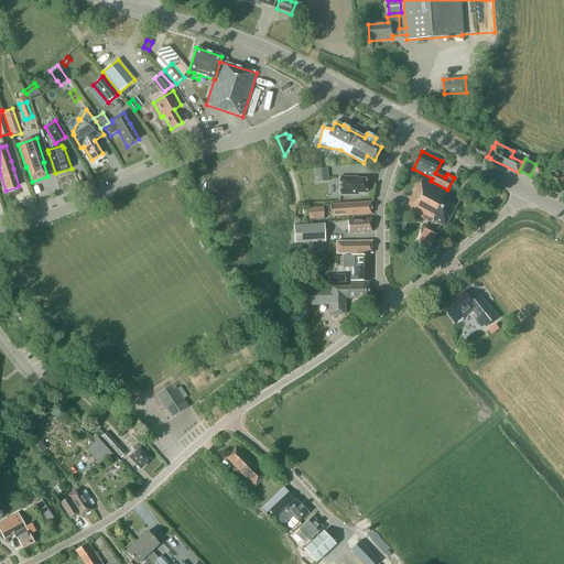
[(327,167),(314,170),(315,183),(328,182),(327,167)]
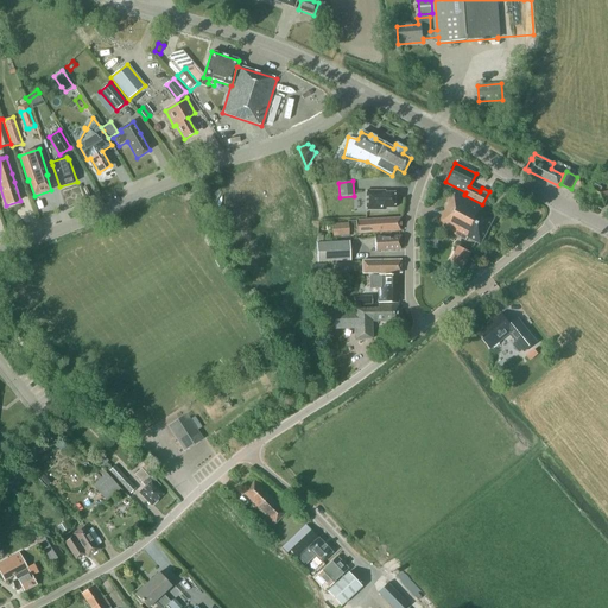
[(394,192),(377,194),(377,191),(366,191),(366,210),(385,210),(385,209),(394,209),(394,192)]
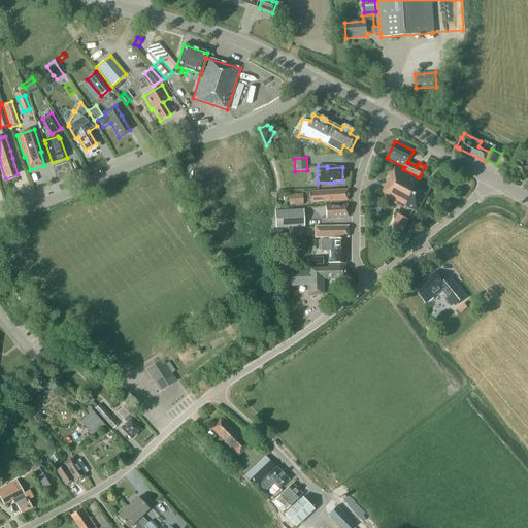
[(418,212),(430,189),(424,187),(426,183),(421,179),(420,180),(395,168),(381,196),(405,209),(406,206),(418,212)]
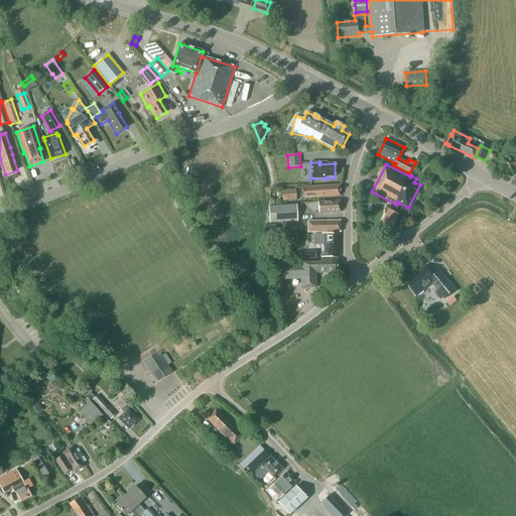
[(340,196),(340,184),(302,187),(302,199),(340,196)]
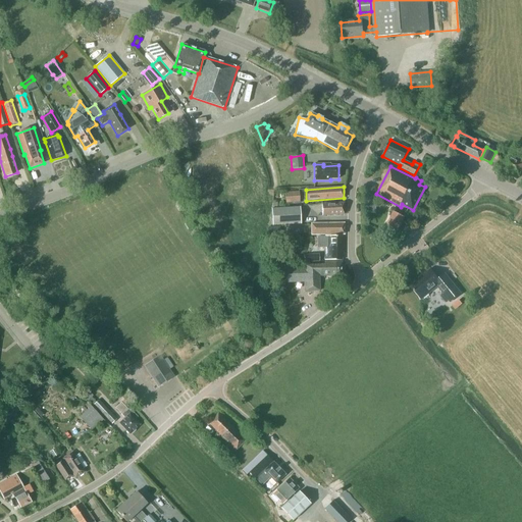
[(285,203),(300,202),(299,192),(285,193),(285,203)]
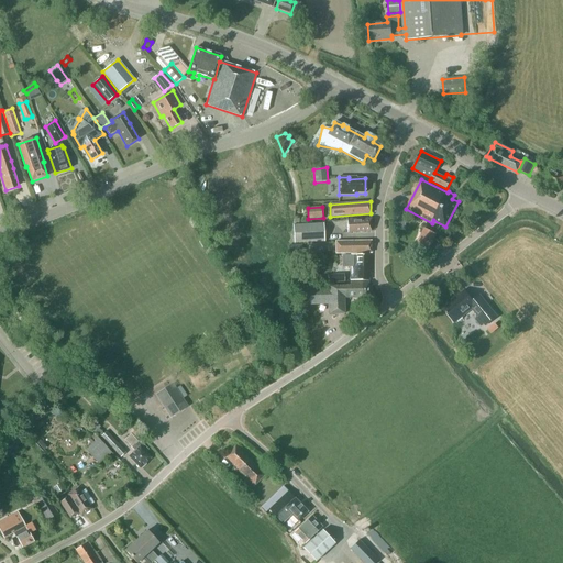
[(348,232),(371,231),(371,219),(346,220),(348,232)]
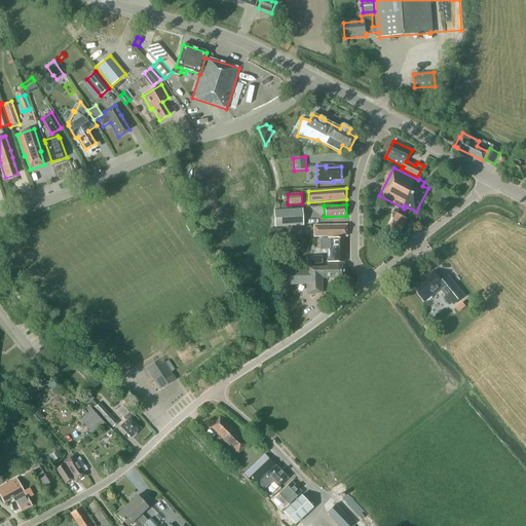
[(302,209),(273,210),(273,214),(274,227),(303,225),(302,213),(302,209)]
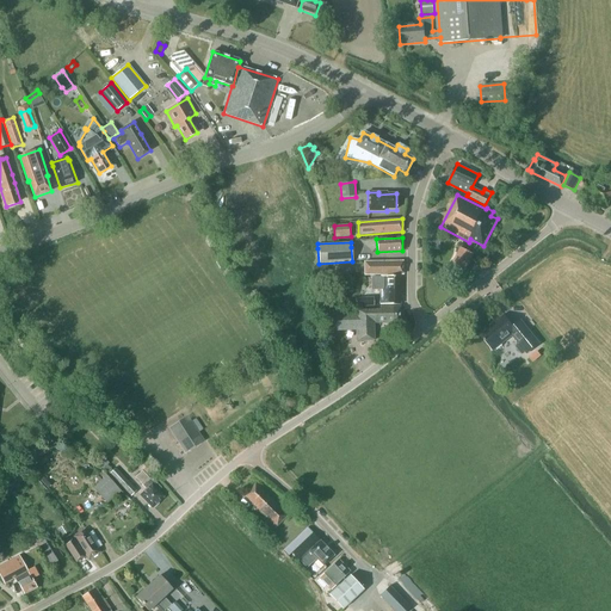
[(461,279),(474,254),(461,247),(448,272),(461,279)]
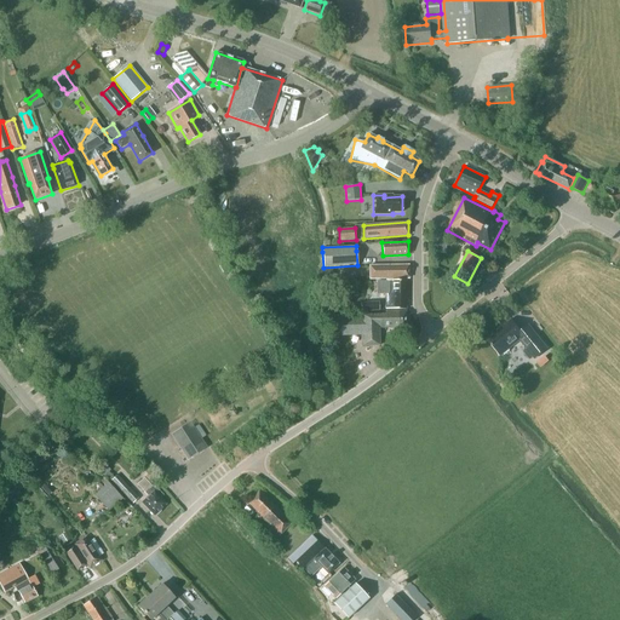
[(369,279),(408,279),(408,265),(369,267),(369,279)]
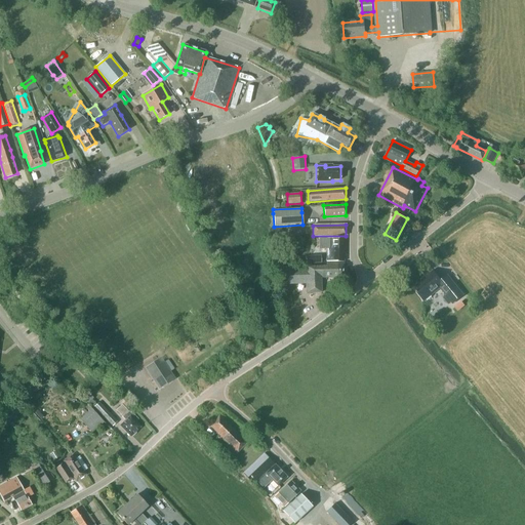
[(282,229),(270,229),(270,239),(282,238),(282,229)]
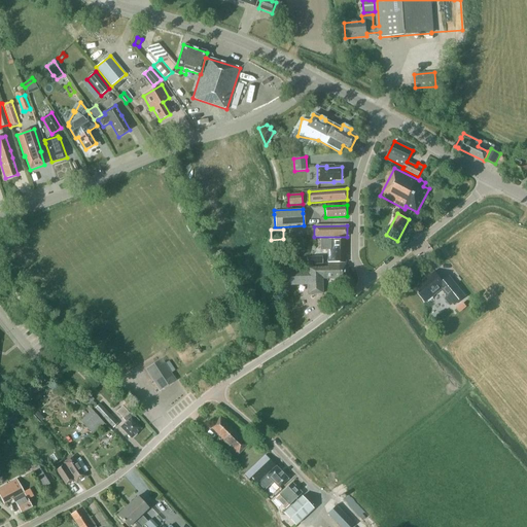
[(322,250),(328,250),(327,262),(345,262),(345,238),(328,238),(328,239),(322,239),(321,243),(321,246),(322,250)]
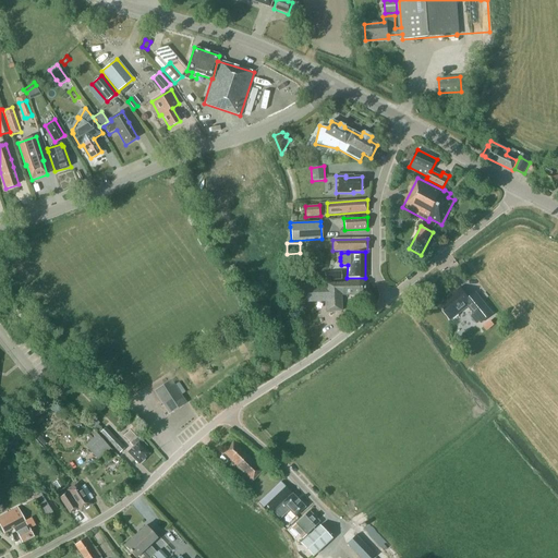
[(341,279),(341,271),(324,273),(325,281),(341,279)]
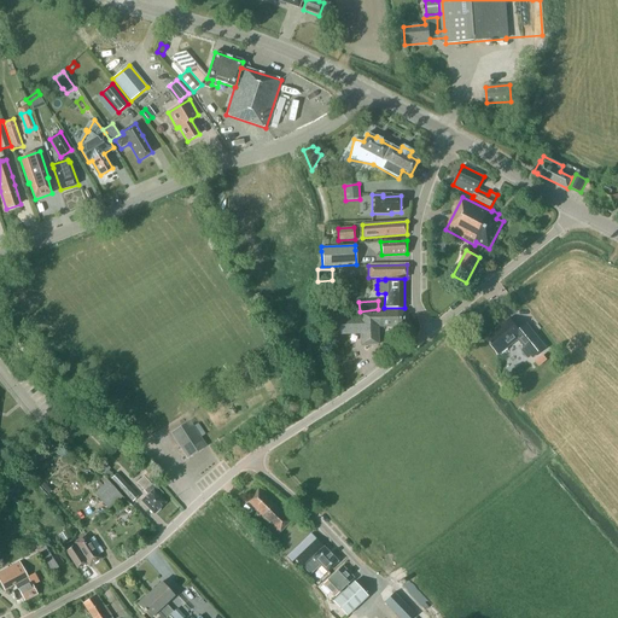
[(384,314),(359,315),(359,316),(333,316),(334,334),(360,334),(360,345),(378,344),(378,327),(404,327),(404,310),(384,310),(384,314)]
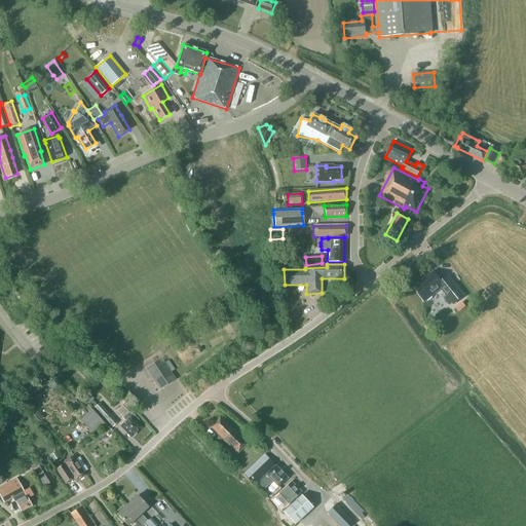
[(464,296),(457,288),(449,276),(442,282),(434,272),(426,277),(427,278),(414,289),(425,302),(441,290),(446,296),(443,299),(449,305),(452,303),(453,305),(464,296)]
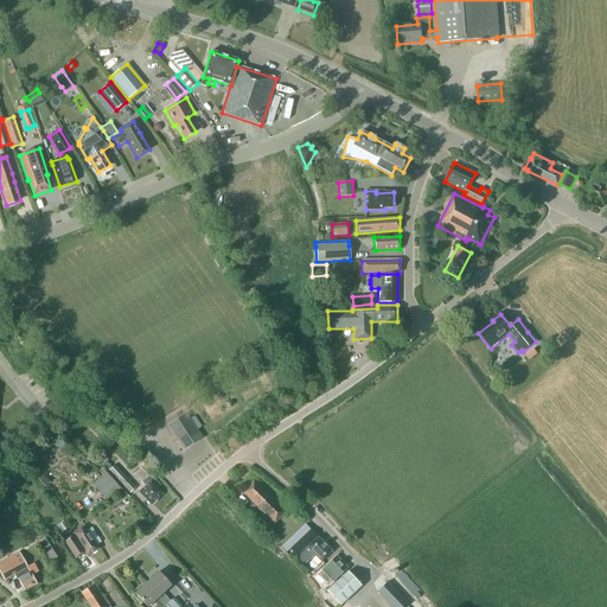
[(82,415),(87,410),(77,402),(72,406),(82,415)]
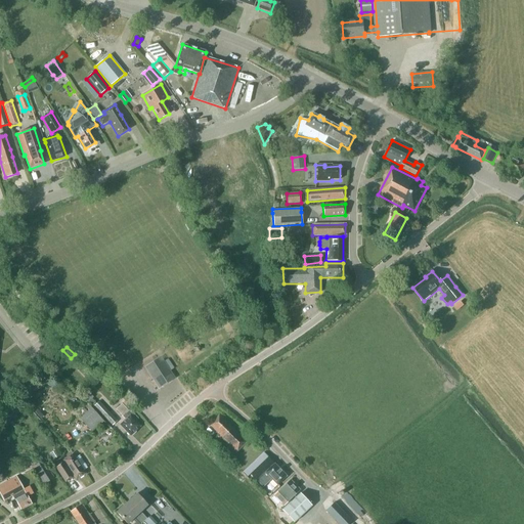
[(159,389),(174,379),(161,358),(148,366),(155,377),(151,379),(159,389)]
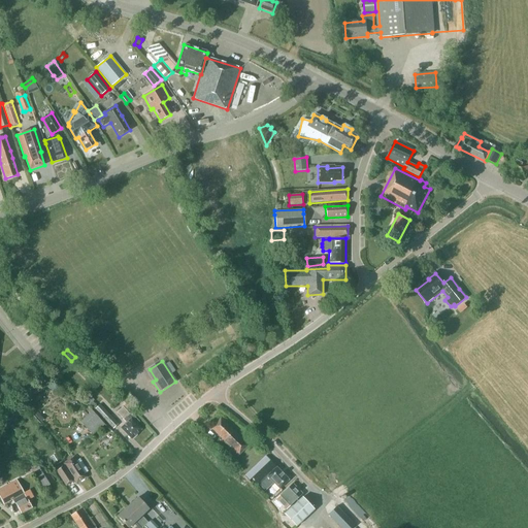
[(126,403),(123,406),(129,413),(132,409),(126,403)]
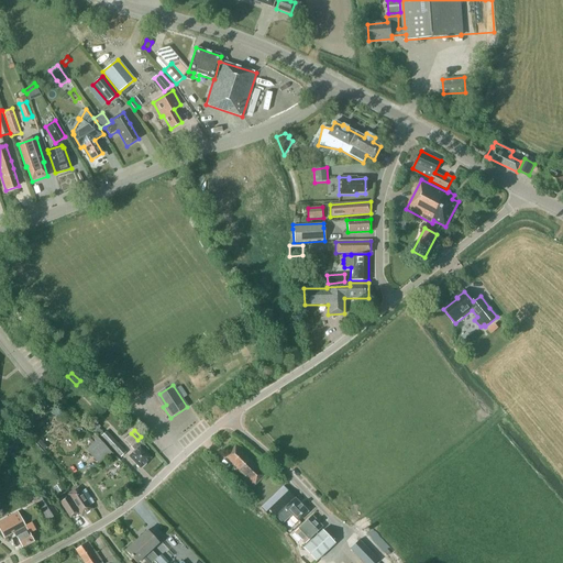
[(125,453),(106,431),(100,437),(120,457),(125,453)]
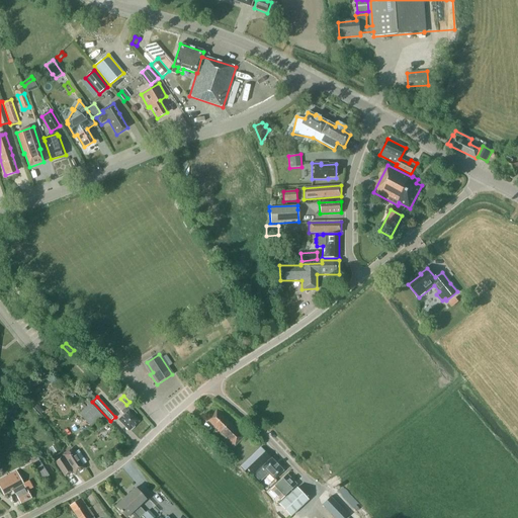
[(137,414),(128,406),(127,407),(120,400),(114,405),(124,415),(119,420),(128,430),(139,422),(134,417),(137,414)]
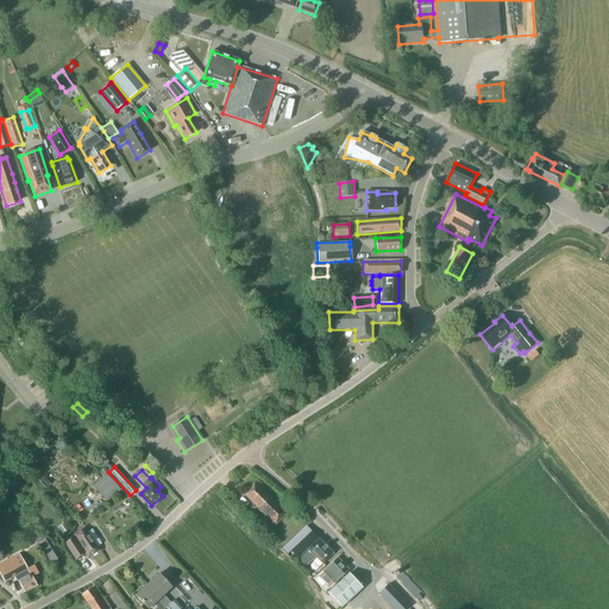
[(120,490),(106,473),(92,487),(106,502),(120,490)]
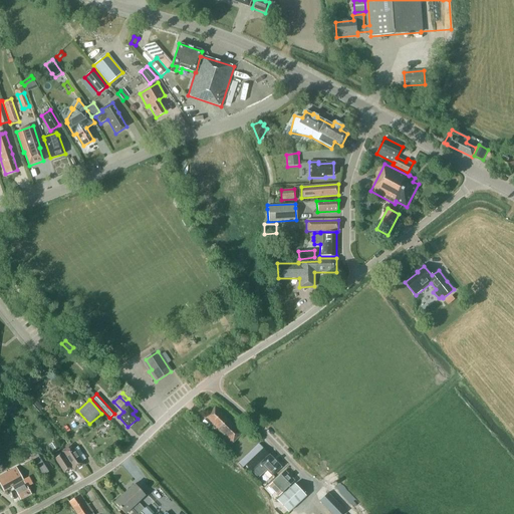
[(226,437),(219,443),(226,450),(242,434),(215,408),(205,417),(226,437)]
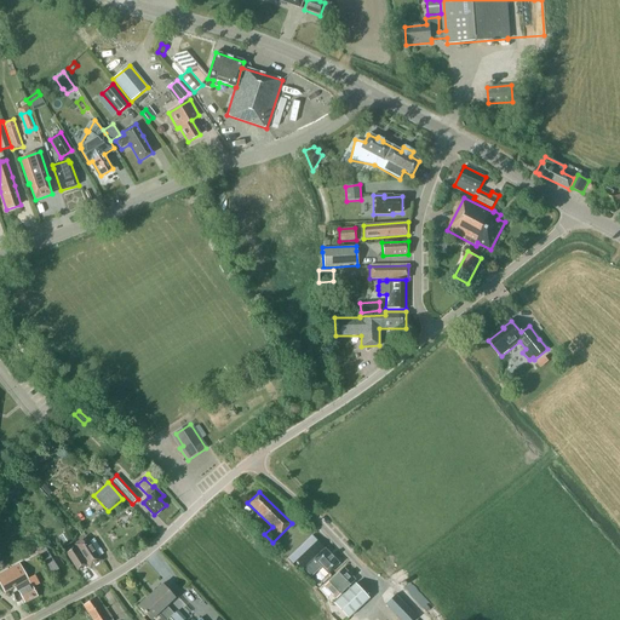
[(86,537),(64,551),(78,570),(87,564),(90,568),(102,561),(99,557),(103,554),(93,539),(89,541),(86,537)]
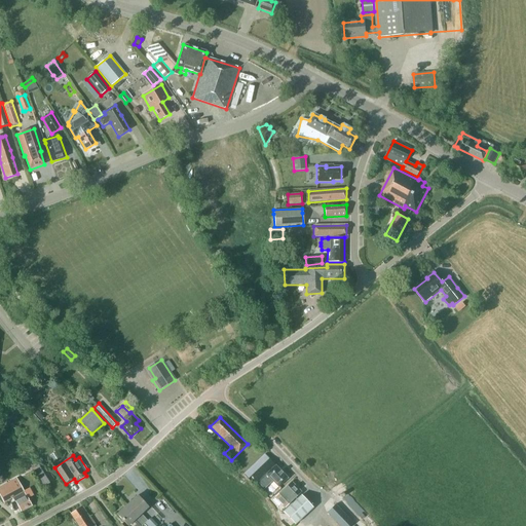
[(273,466),(268,461),(255,475),(260,480),(273,466)]
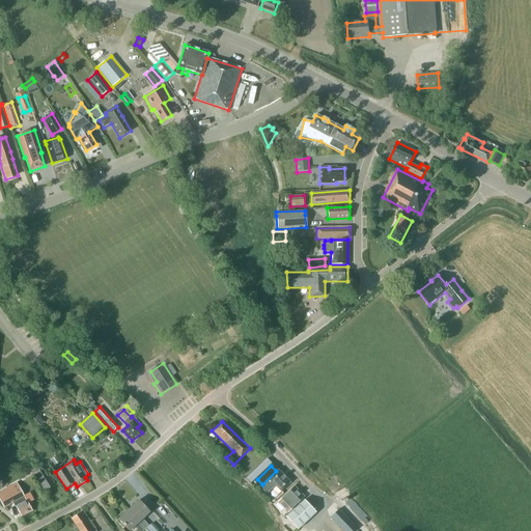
[(55,485),(44,467),(33,473),(45,492),(55,485)]
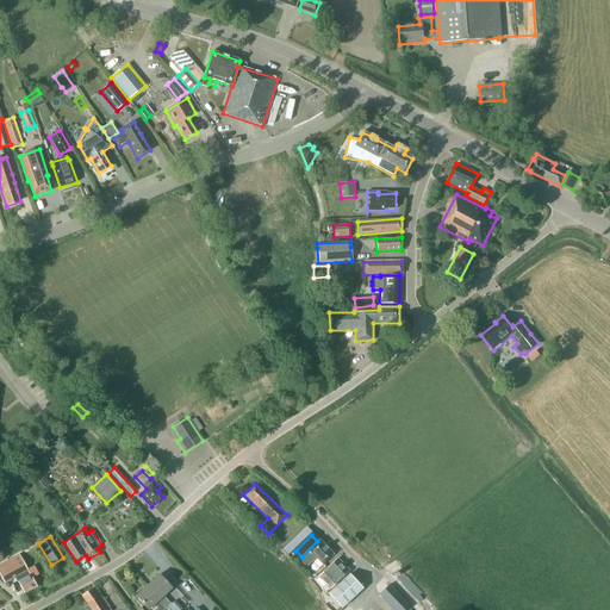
[(334,554),(319,539),(307,551),(298,560),(306,567),(316,559),(323,566),(334,554)]
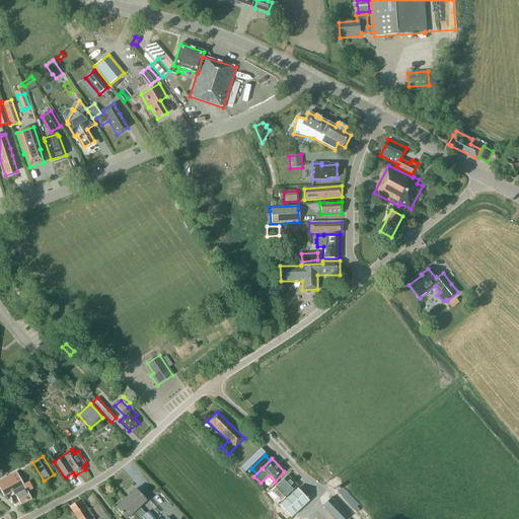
[(31,499),(19,476),(16,471),(0,479),(0,489),(4,496),(13,491),(20,505),(31,499)]
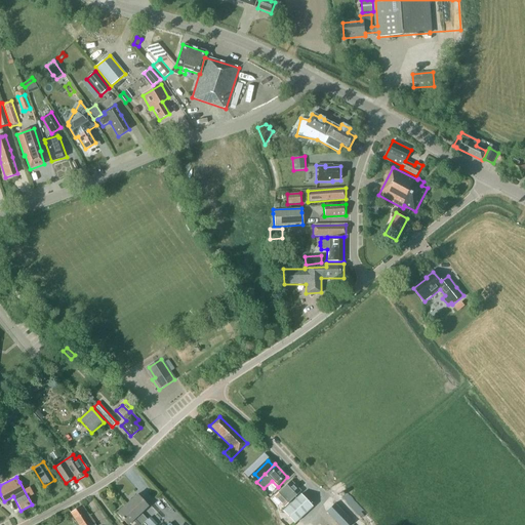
[(289,501),(300,491),(290,481),(274,496),(284,508),(281,510),(294,524),(312,507),(300,494),(291,503),(289,501)]
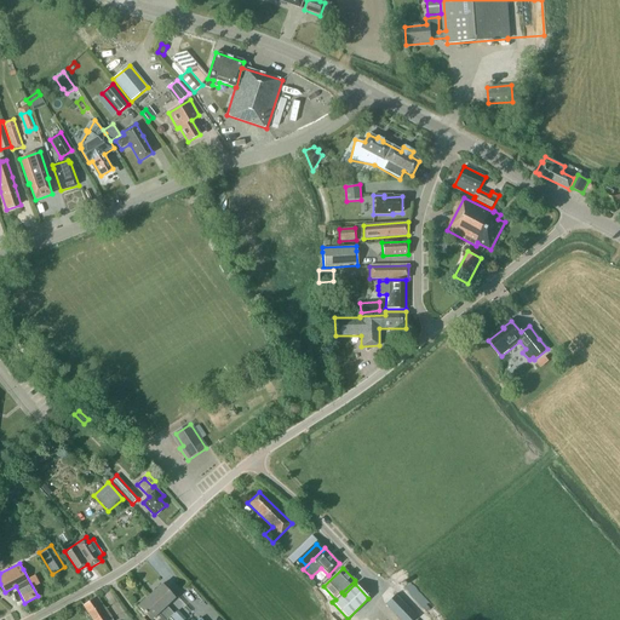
[(166,606),(174,598),(161,585),(150,596),(170,618),(174,614),(166,606)]
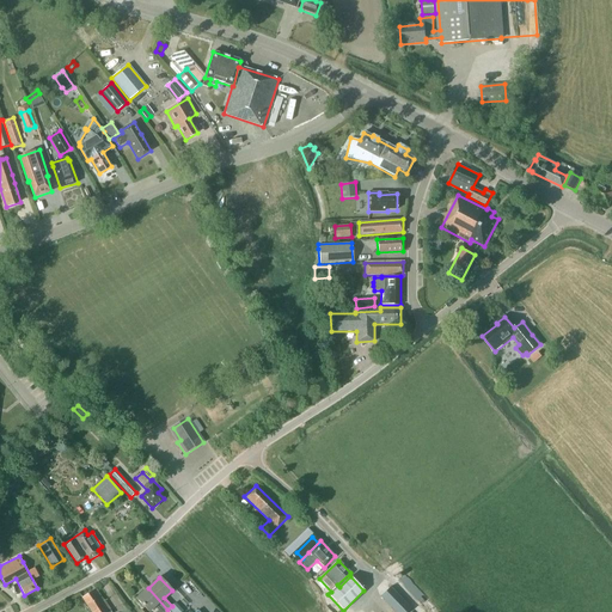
[(410,611),(412,611),(391,587),(381,597),(395,611),(410,611)]
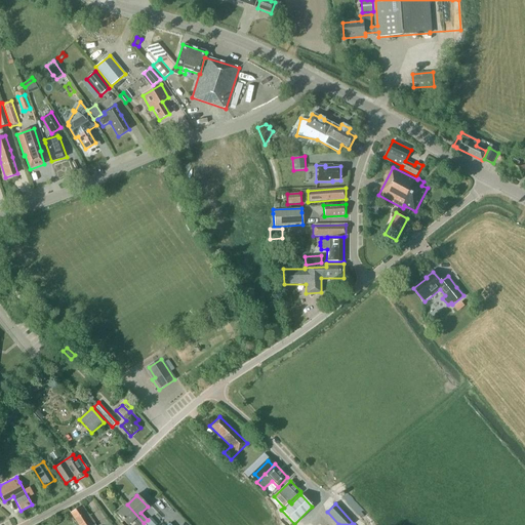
[(134,524),(140,524),(144,523),(127,505),(117,514),(127,524),(132,521),(135,524),(134,524)]
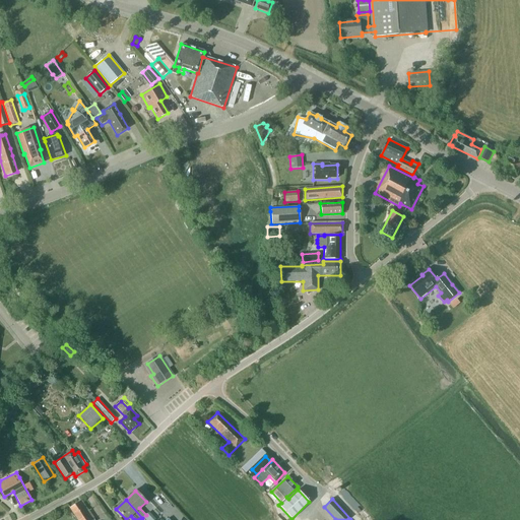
[(78,502),(69,508),(77,519),(94,519),(93,519),(94,519),(88,510),(88,511),(83,504),(80,505),(78,502)]
